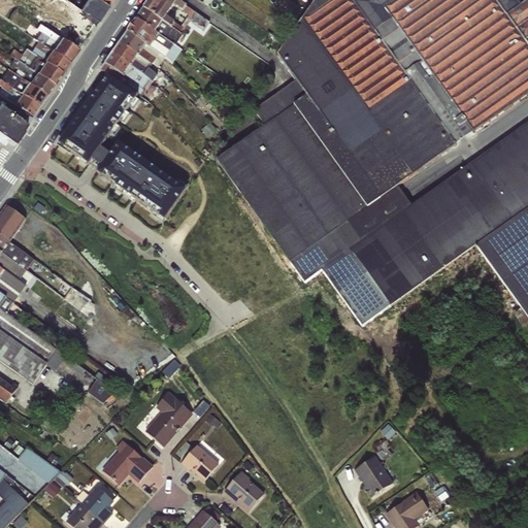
[(25,0),(40,10),(86,40),(97,24),(62,0),(25,0)]
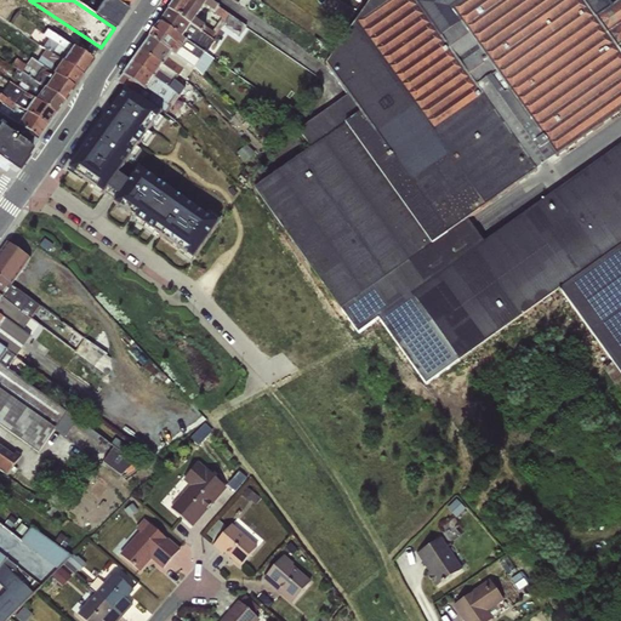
[(73,0),(114,28),(127,9),(113,0),(73,0)]
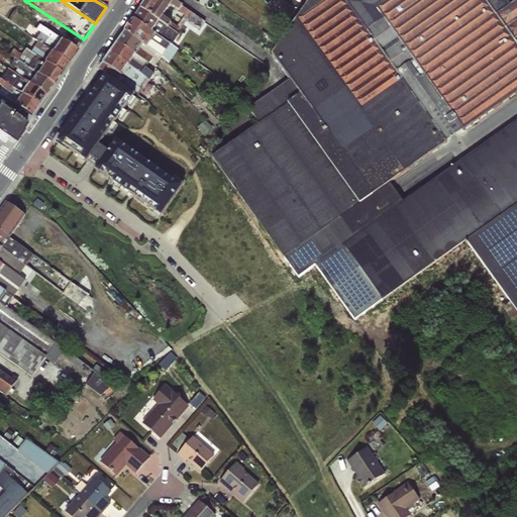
[(146,0),(141,8),(177,32),(185,21),(199,31),(205,22),(173,0),(146,0)]
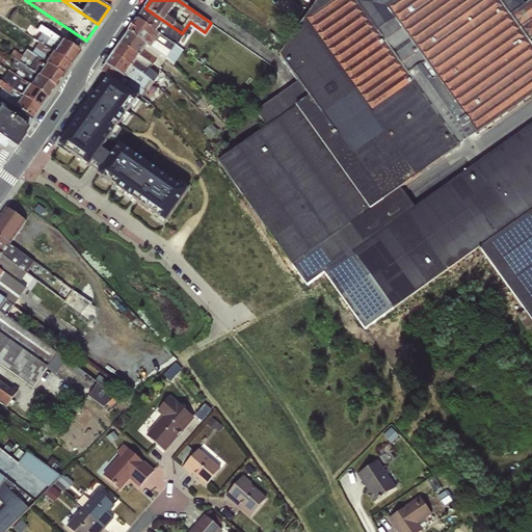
[(531,123),(414,209),(400,189),(531,96),(531,47),(498,0),(317,0),(280,55),(298,80),(256,112),(266,128),(219,160),(307,286),(324,273),(365,329),(477,247),(531,322),(531,123)]
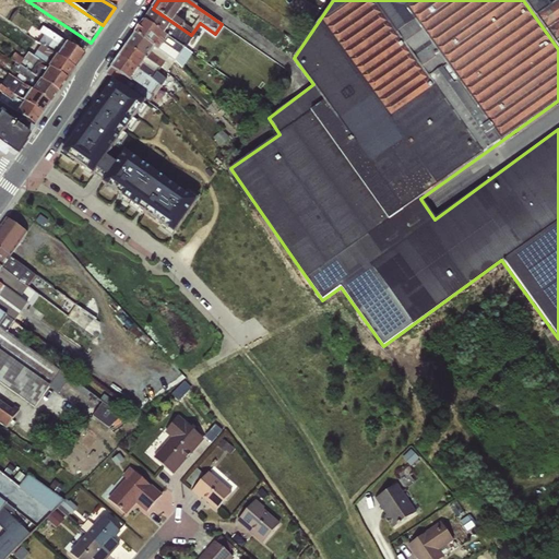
[(547,0),(523,0),(558,49),(558,0),(557,0),(550,4),(547,0)]
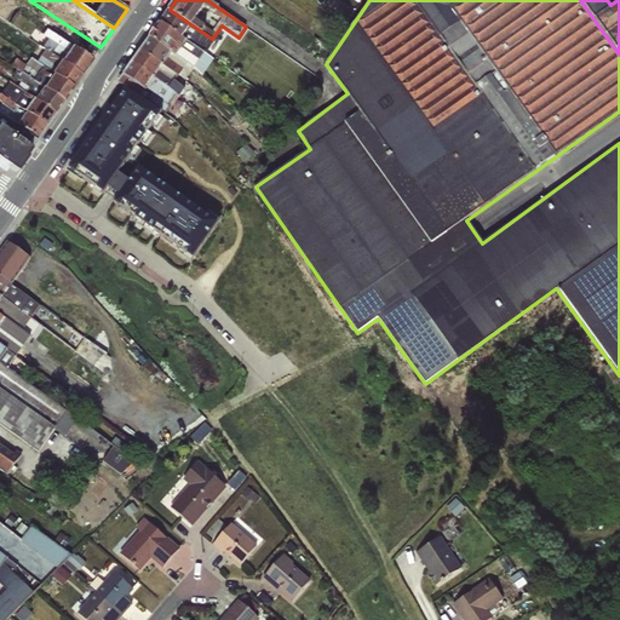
[(161,22),(206,53),(214,41),(212,39),(170,10),(161,22)]
